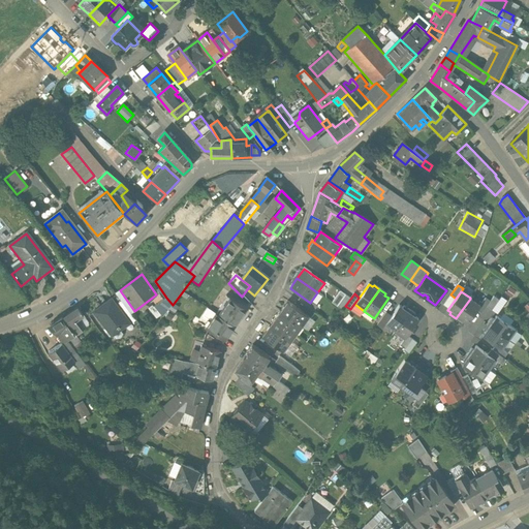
[(345,306),(350,299),(345,294),(337,307),(342,310),(345,306)]
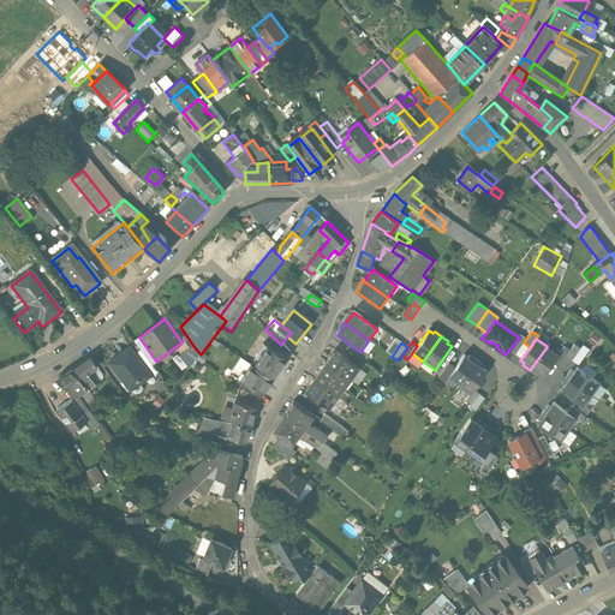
[(360,352),(351,345),(347,351),(364,363),(369,357),(360,352)]
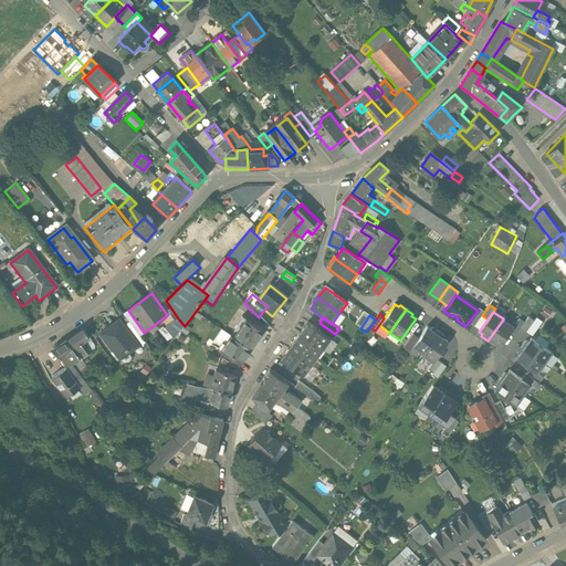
[(503,320),(488,341),(494,345),(495,344),(500,346),(510,332),(515,324),(504,317),(503,318),(503,320)]
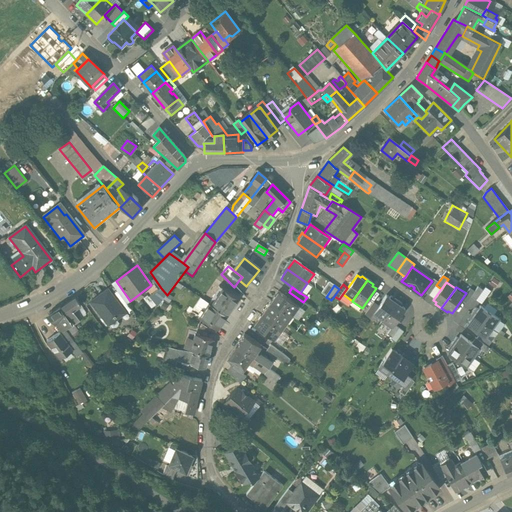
[(142,300),(153,314),(167,295),(161,288),(147,299),(146,298),(142,300)]
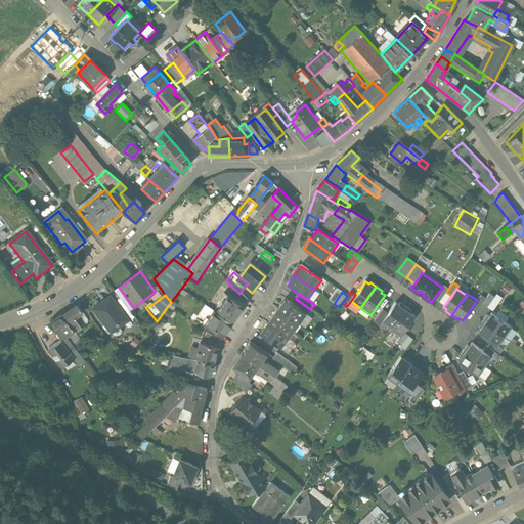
[(216,312),(232,323),(244,306),(227,296),(216,312)]
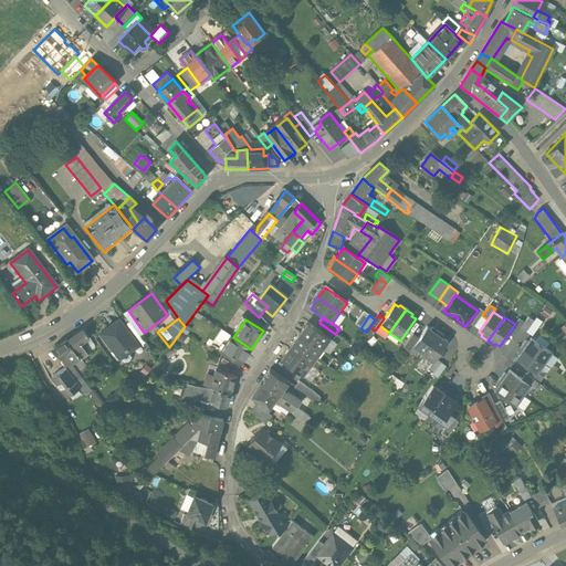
[(519,320),(515,324),(510,332),(515,335),(524,323),(519,320)]
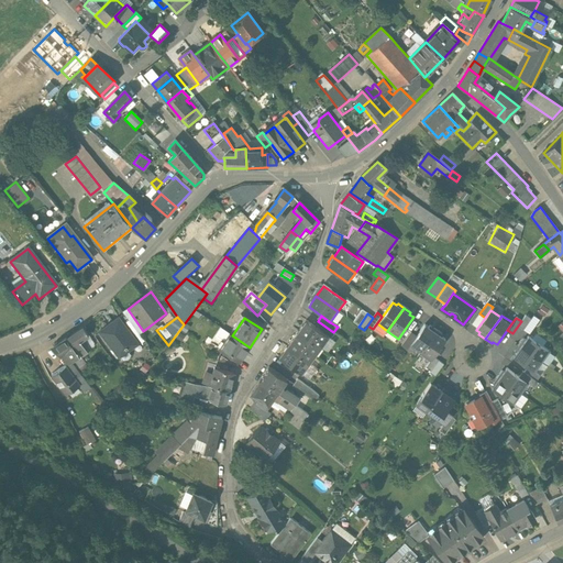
[(100,334),(118,360),(128,353),(125,350),(135,342),(118,319),(111,323),(112,326),(100,334)]
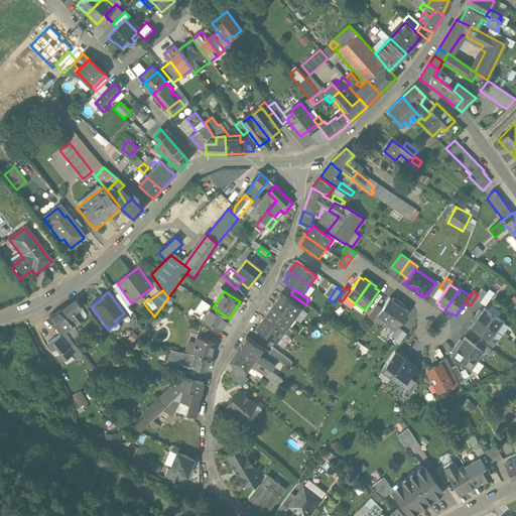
[(280,294),(273,304),(293,318),(300,308),(280,294)]
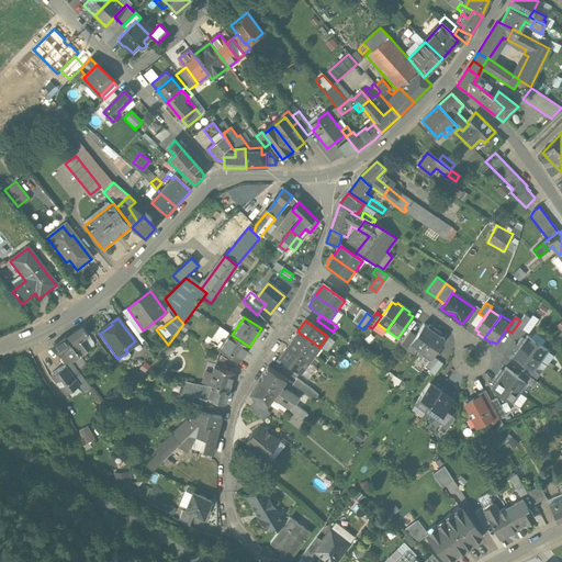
[(424,324),(416,336),(409,344),(419,351),(420,351),(436,330),(429,325),(428,327),(424,324)]
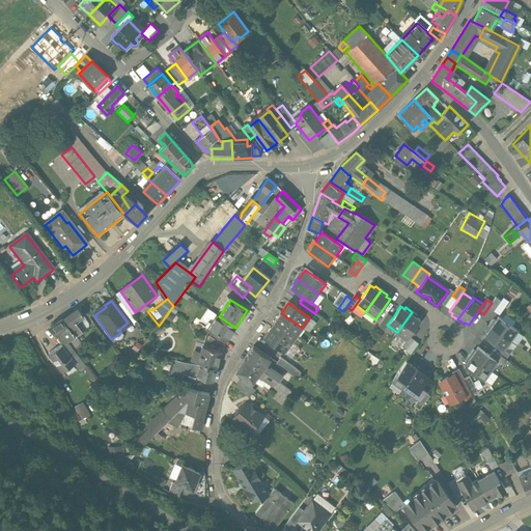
[(72,335),(75,339),(80,336),(76,332),(79,329),(75,324),(84,317),(78,310),(62,322),(72,335)]
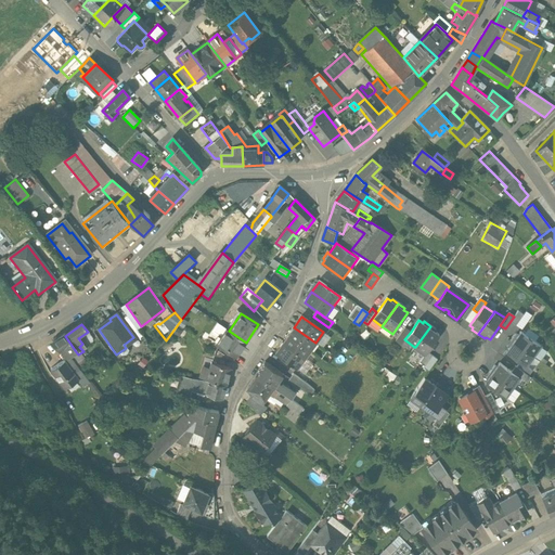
[(436,331),(430,326),(415,347),(414,347),(413,349),(424,357),(439,335),(435,332),(436,331)]
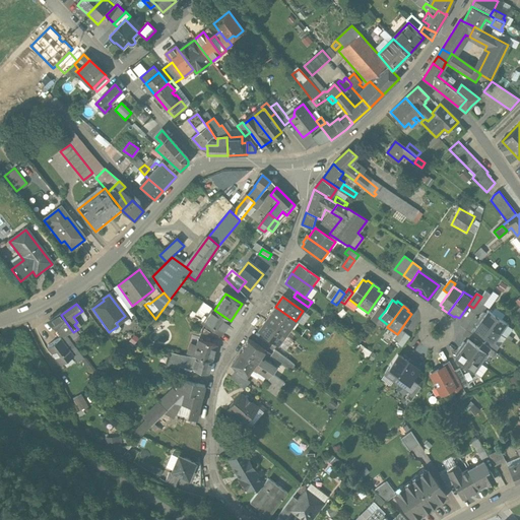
[(275,307),(270,314),(290,329),(296,321),(275,307)]
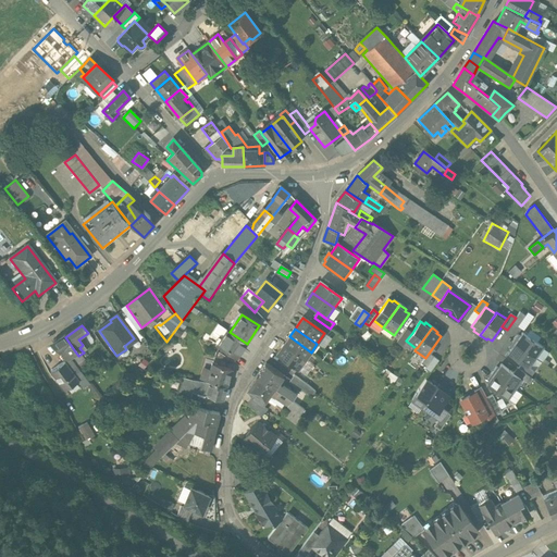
[(403,346),(412,333),(407,329),(397,343),(403,346)]
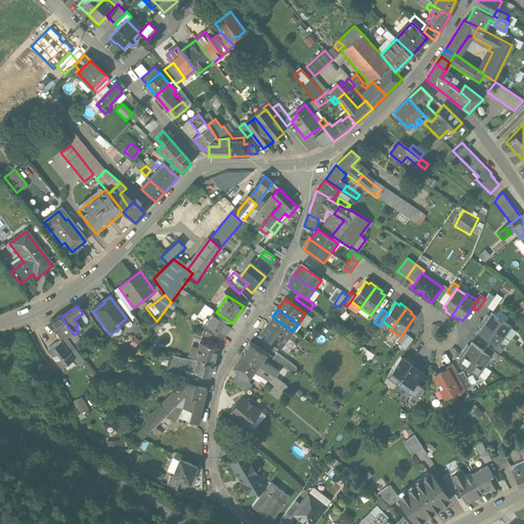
[(204,326),(222,338),(232,323),(216,312),(214,311),(204,326)]
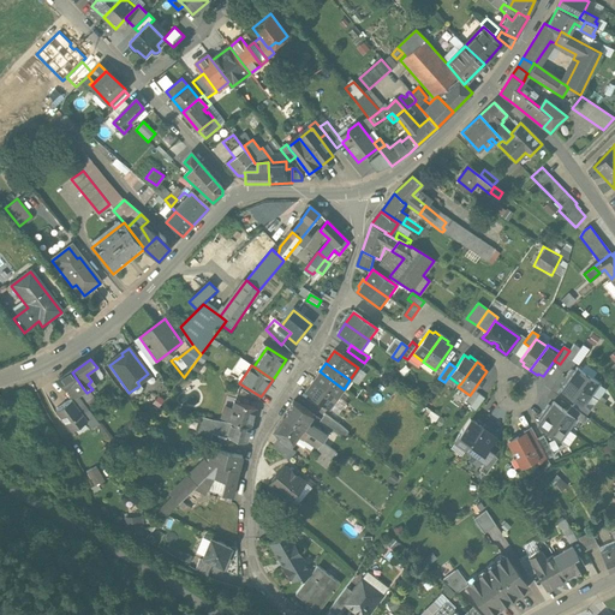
[(601,384),(577,368),(574,371),(569,378),(592,395),(601,384)]
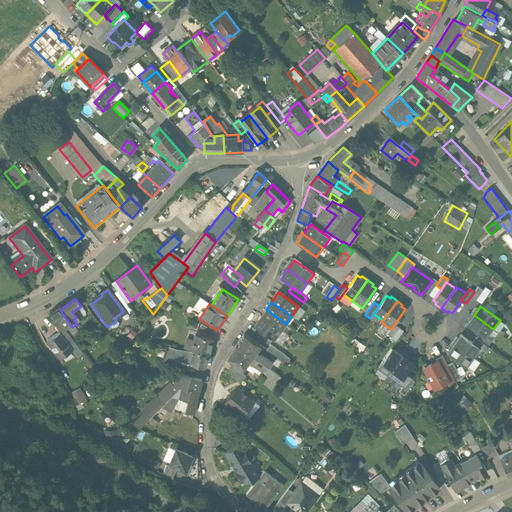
[(266,309),(261,317),(281,331),(286,324),(266,309)]
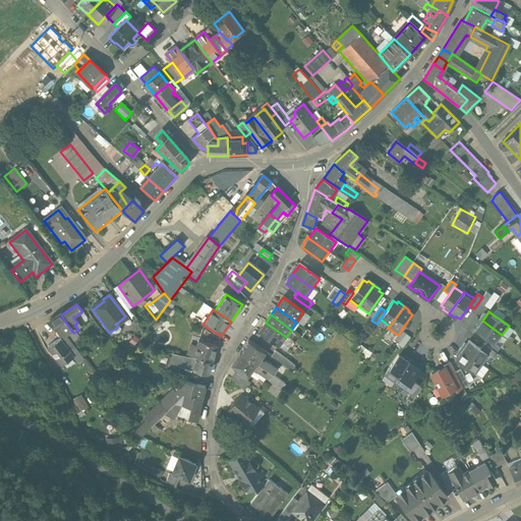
[(61,342),(65,347),(70,344),(74,341),(70,336),(73,333),(70,329),(61,315),(51,324),(62,341),(61,342)]
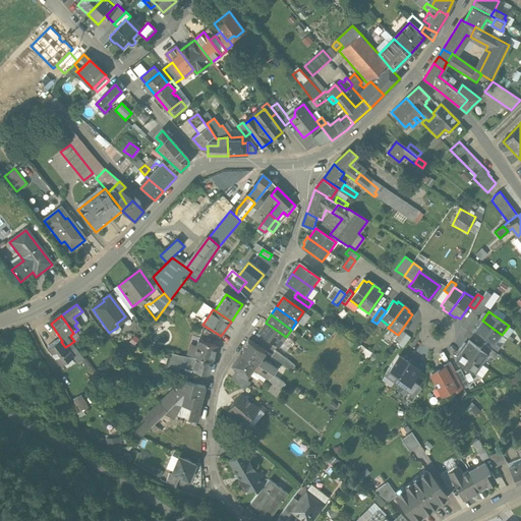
[(502,335),(482,321),(478,327),(475,331),(488,340),(496,345),(502,335)]
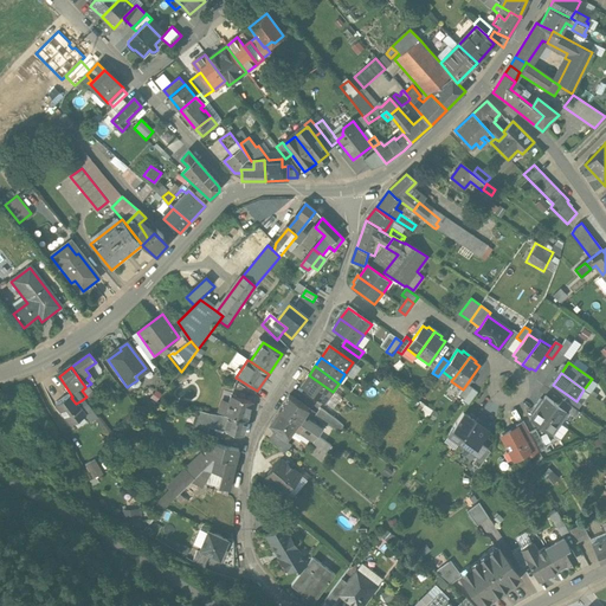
[(309,375),(301,387),(324,404),(333,392),(309,375)]
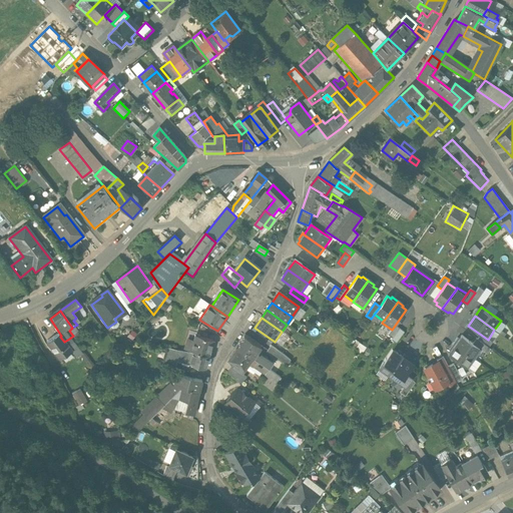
[(400,329),(395,326),(388,335),(393,339),(400,329)]
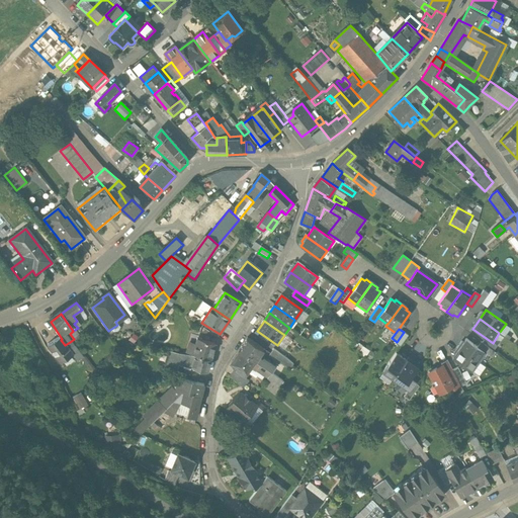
[(408,335),(404,332),(397,342),(396,343),(400,347),(408,335)]
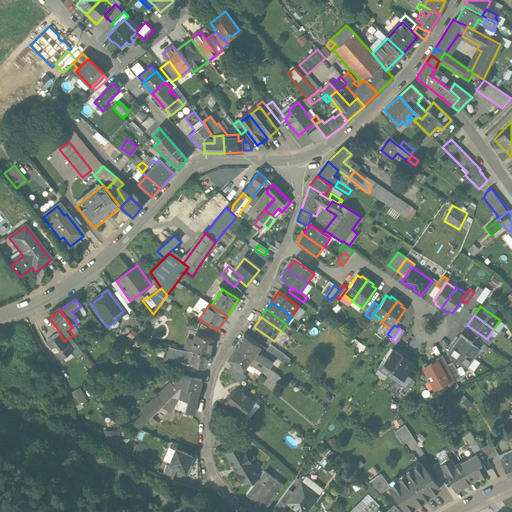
[(487,339),(480,334),(477,339),(488,347),(491,342),(487,339)]
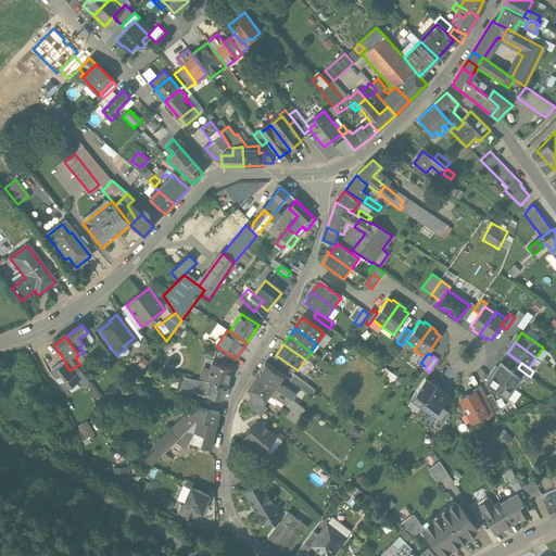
[(210,383),(227,389),(231,370),(211,364),(206,383),(210,383)]
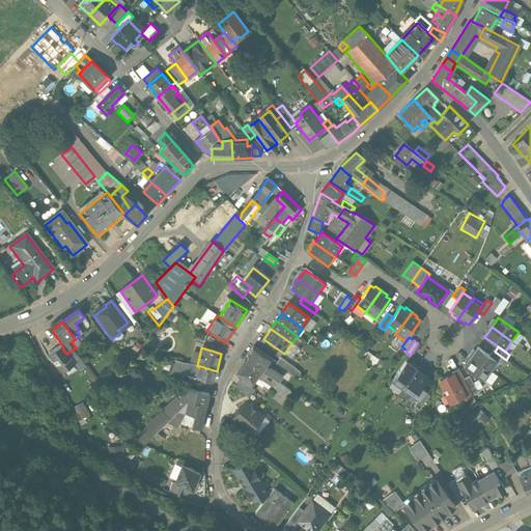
[(473,350),(469,356),(492,371),(498,362),(488,356),(478,347),(475,351),(473,350)]
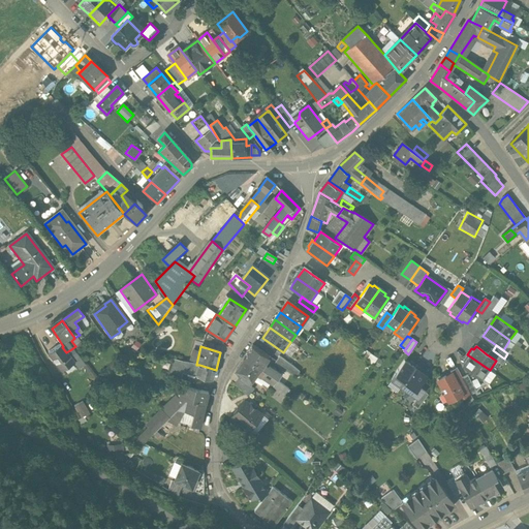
[(62,347),(49,356),(62,375),(75,366),(66,352),(62,347)]
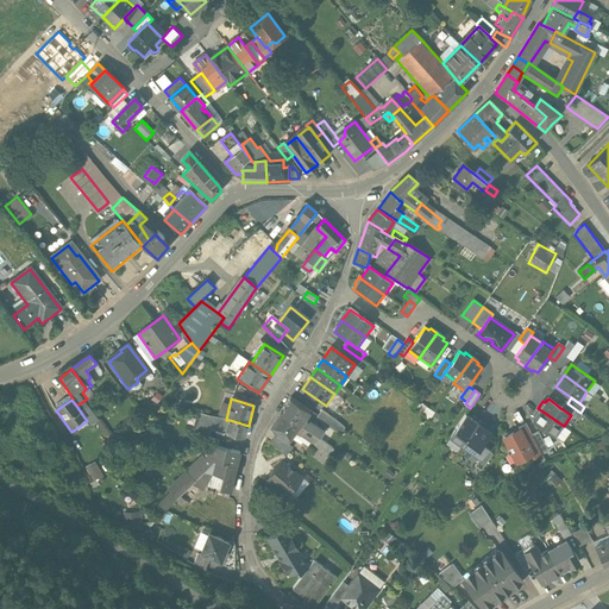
[(282,413),(306,429),(320,439),(325,432),(311,422),(309,424),(305,420),(309,413),(290,400),(282,413)]
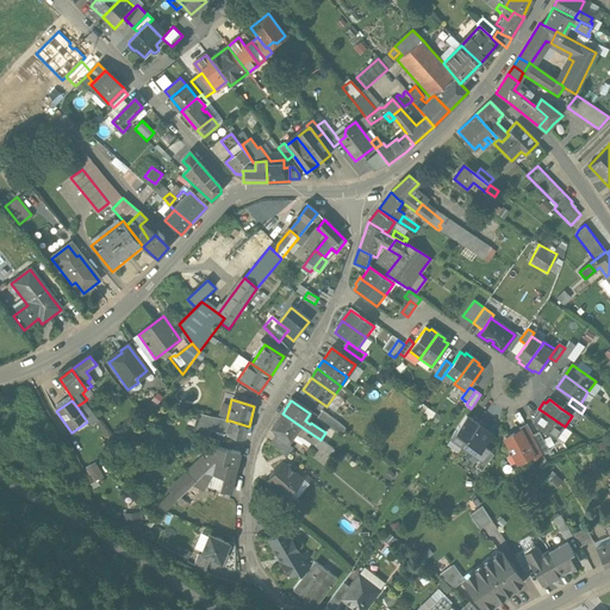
[(566,403),(561,409),(572,416),(579,421),(584,415),(582,414),(568,404),(566,403)]
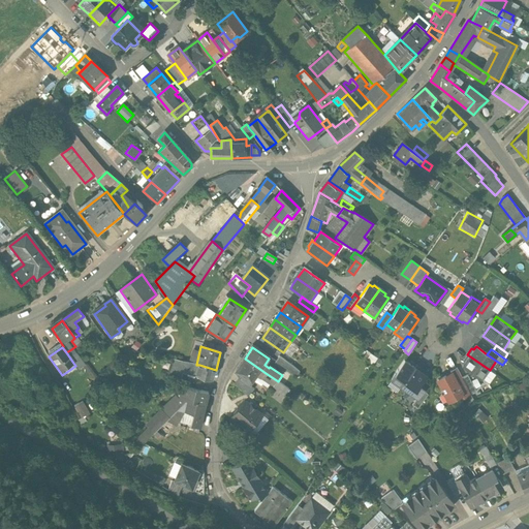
[(490,370),(467,354),(463,361),(465,362),(462,366),(483,380),(490,370)]
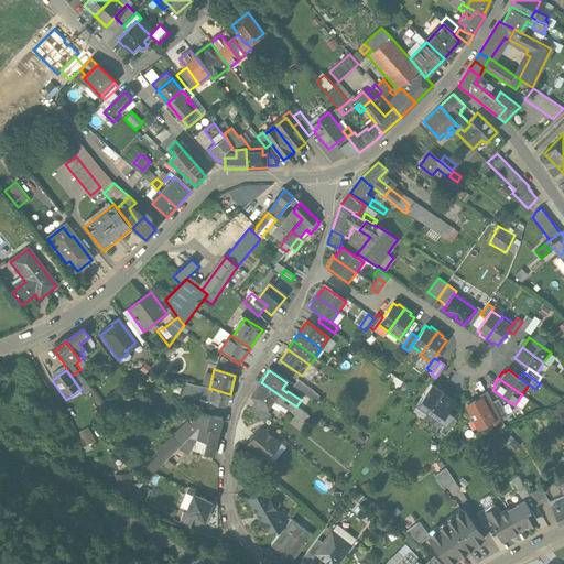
[(299,381),(293,388),(315,403),(320,397),(311,390),(299,381)]
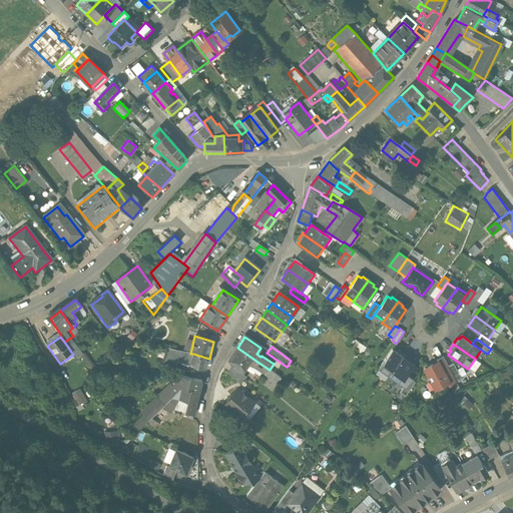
[(232,369),(242,375),(248,367),(251,366),(253,368),(258,362),(237,348),(228,361),(234,365),(232,369)]
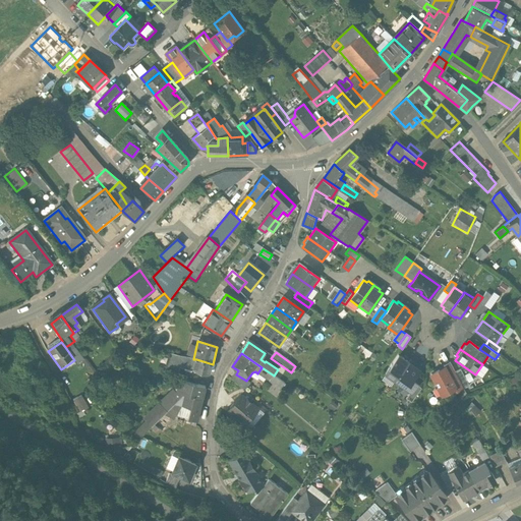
[(176,373),(178,367),(180,357),(171,355),(167,371),(176,373)]
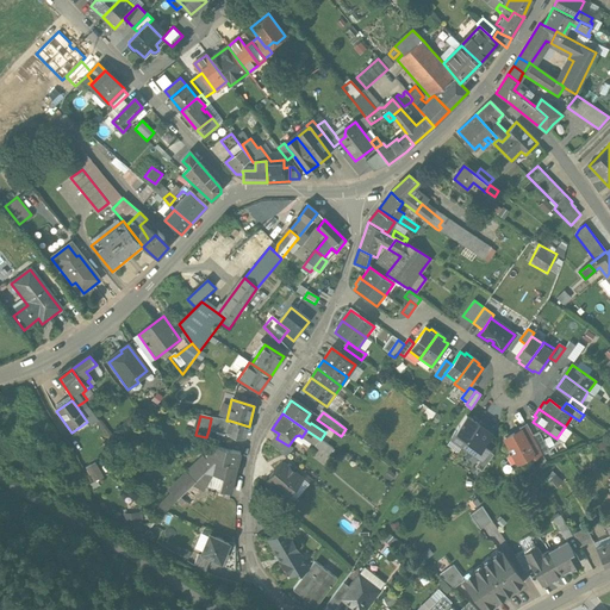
[(479,424),(466,416),(450,437),(462,446),(479,424)]
